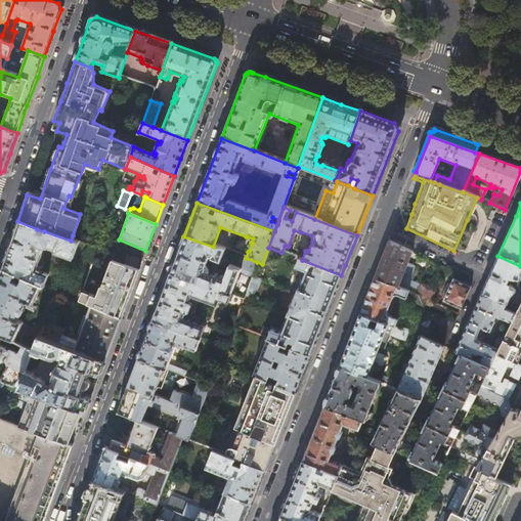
[(37,229),(17,221),(9,243),(0,270),(13,275),(20,278),(40,287),(42,288),(46,276),(38,273),(40,269),(36,268),(43,249),(53,253),(52,255),(71,261),(77,243),(71,241),(44,231),(42,236),(36,234),(37,229)]
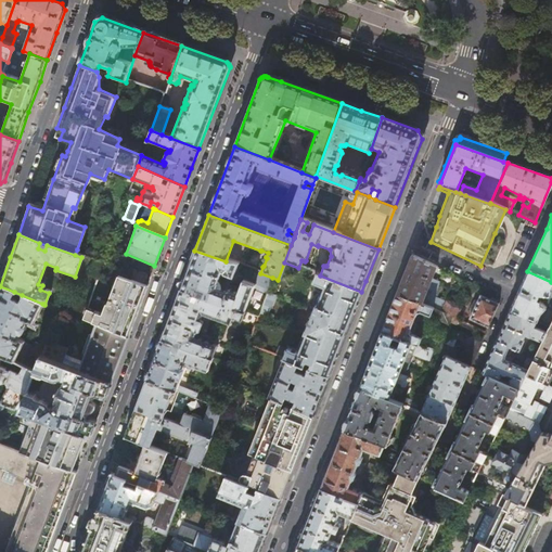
[(267,292),(272,278),(260,273),(258,273),(253,286),(242,282),(238,295),(234,294),(234,293),(234,292),(230,291),(229,291),(229,292),(227,292),(227,293),(215,289),(221,274),(222,274),(222,277),(232,280),(238,266),(226,261),(194,251),(187,272),(179,291),(244,315),(254,287),(267,292)]
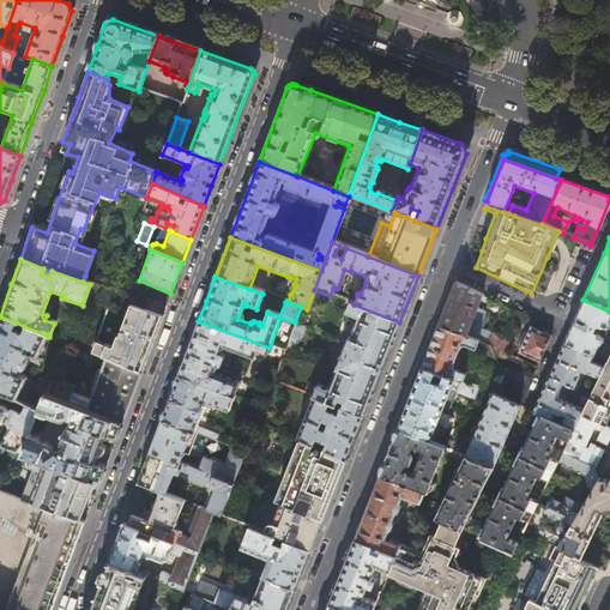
[(481,297),(454,284),(436,327),(477,344),(477,343),(496,352),(501,355),(506,344),(493,337),(491,339),(476,332),(483,314),(476,310),(481,297)]
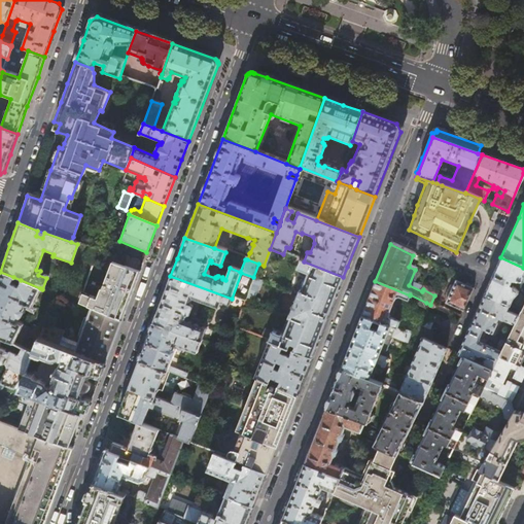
[(106,262),(94,257),(83,286),(92,289),(96,291),(106,262)]
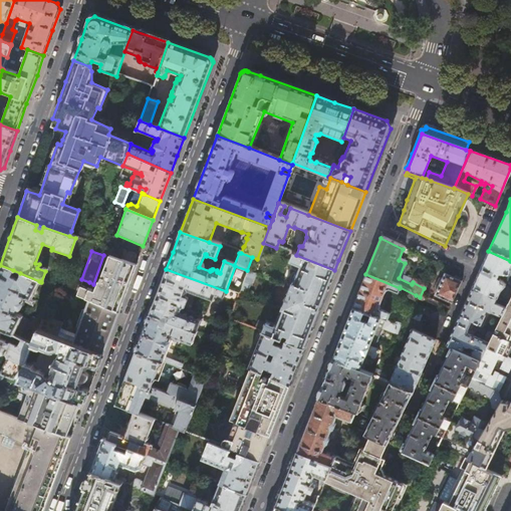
[(510,264),(510,261),(488,251),(471,289),(495,299),(506,305),(510,295),(510,289),(505,287),(510,276),(509,276),(509,269),(510,264)]
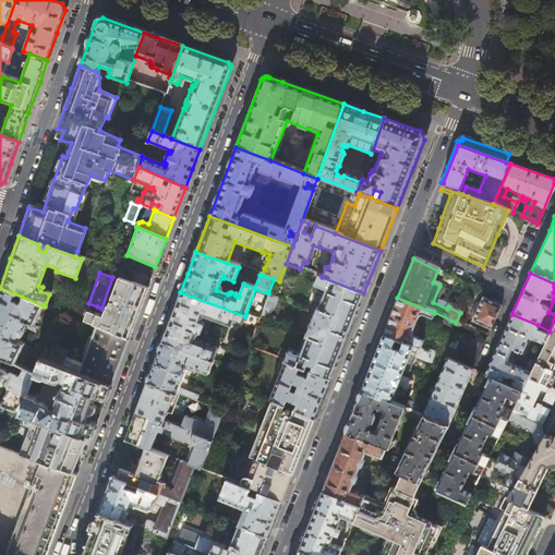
[(322,277),(317,276),(313,286),(325,290),(321,300),(316,299),(313,309),(315,310),(304,338),(305,338),(299,357),(287,352),(284,362),(329,381),(346,339),(363,293),(322,277)]
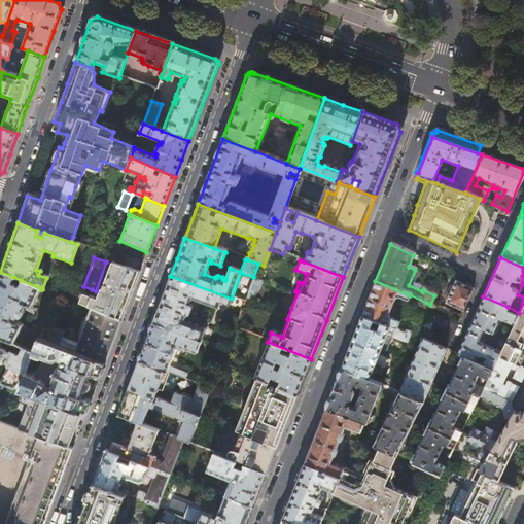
[(13,277),(0,272),(0,339),(12,345),(22,325),(15,322),(18,317),(20,318),(23,314),(24,311),(22,310),(24,306),(30,309),(40,288),(21,280),(18,287),(10,283),(13,277)]
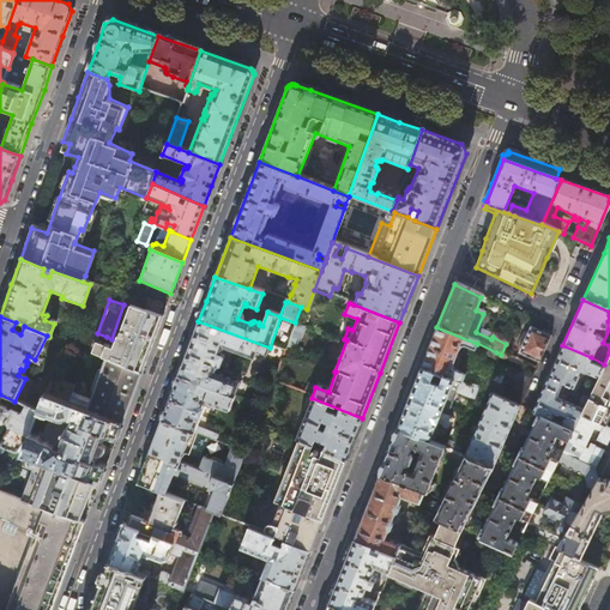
[(133,354),(146,358),(151,343),(157,328),(132,319),(114,364),(127,369),(133,354)]
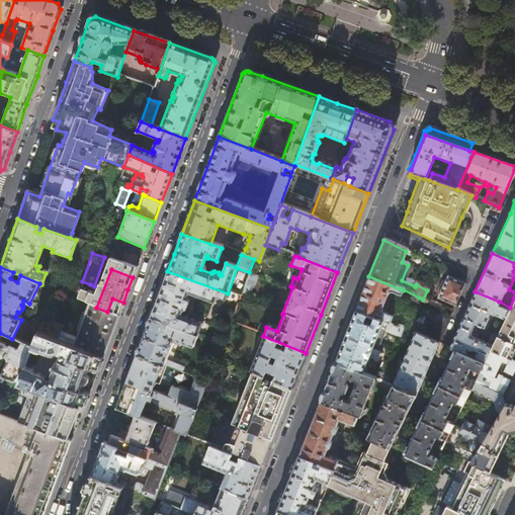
[(228,293),(167,271),(150,319),(197,337),(201,324),(180,316),(181,312),(183,313),(183,311),(184,311),(186,310),(188,303),(188,301),(186,301),(188,294),(213,304),(217,297),(225,301),(228,293)]
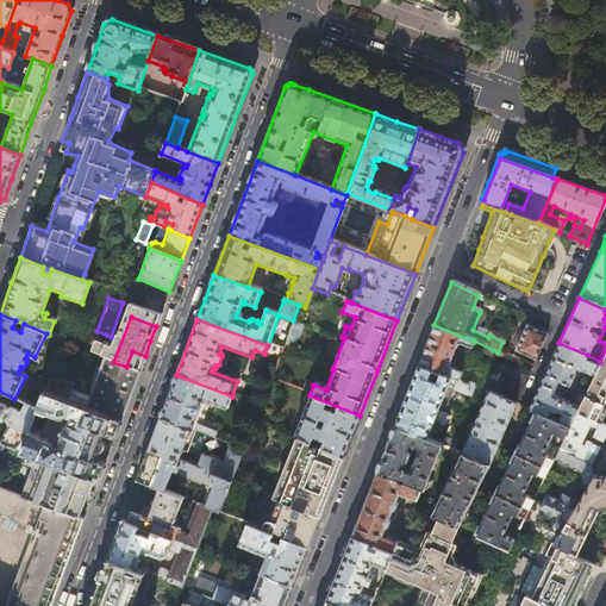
[(299,325),(292,323),(282,348),(289,351),(299,325)]
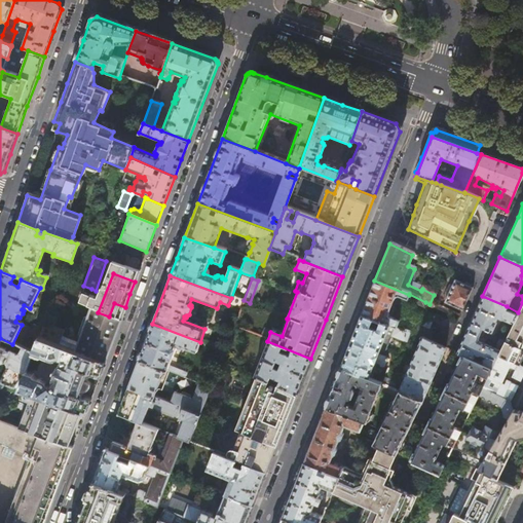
[(409,295),(374,281),(360,316),(395,330),(397,324),(398,323),(388,320),(386,315),(393,300),(397,298),(406,302),(409,295)]
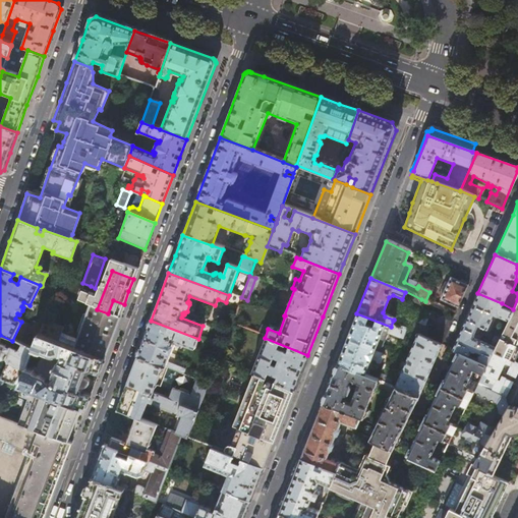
[(50,279),(47,288),(54,291),(59,293),(63,284),(50,279)]
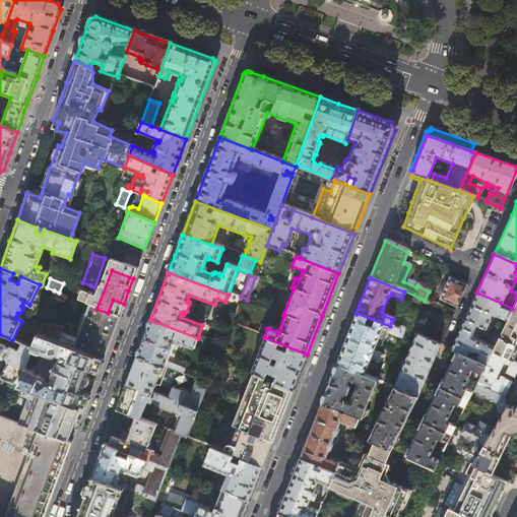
[(76,300),(81,285),(66,279),(61,294),(76,300)]
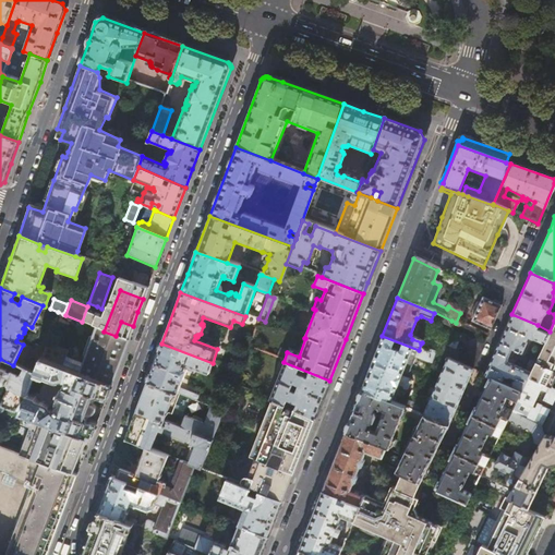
[(489,332),(499,309),(481,300),(470,324),(489,332)]
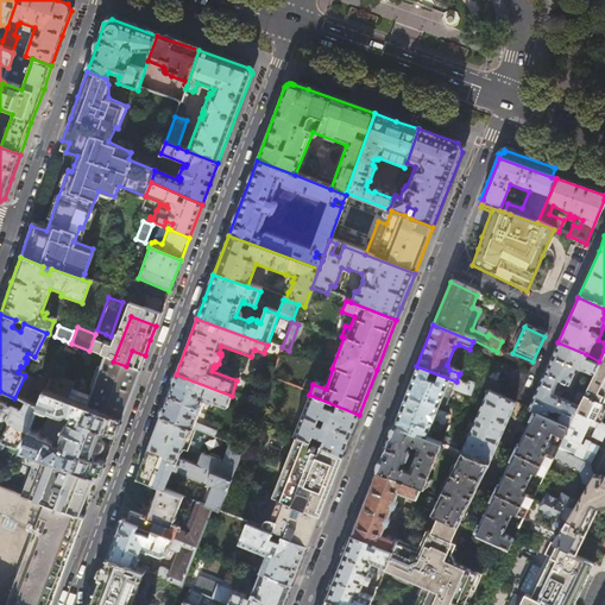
[(106,334),(96,331),(95,334),(89,351),(99,355),(106,334)]
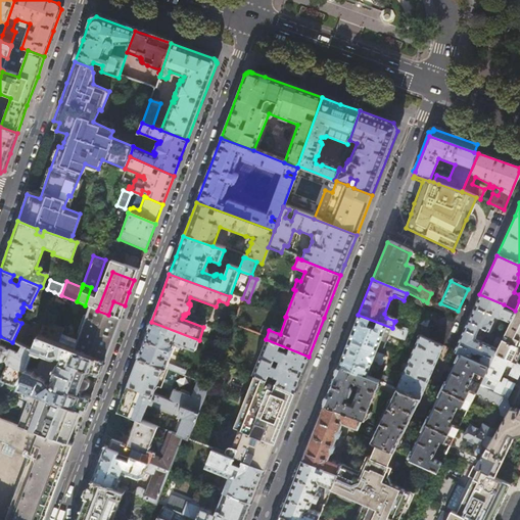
[(407,292),(407,293),(404,300),(403,301),(420,309),(423,300),(407,292)]
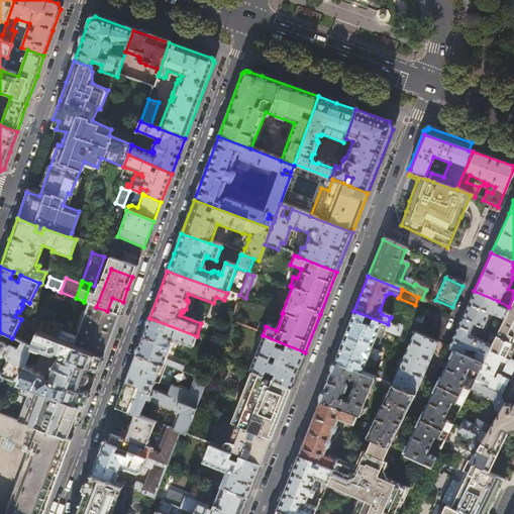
[(498,301),(474,291),(447,348),(452,351),(482,364),(488,351),(494,338),(489,335),(484,344),(469,337),(468,334),(473,325),(482,329),(486,320),(485,320),(488,314),(503,320),(507,311),(496,306),(498,301)]
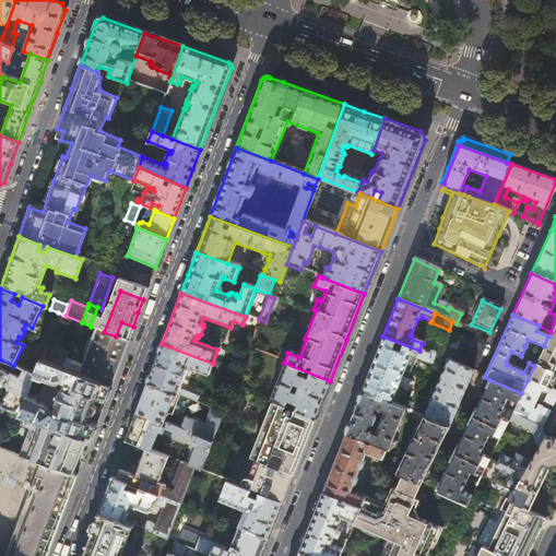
[(534,366),(528,380),(542,387),(548,390),(551,391),(555,379),(555,321),(551,332),(548,336),(544,346),(534,366)]
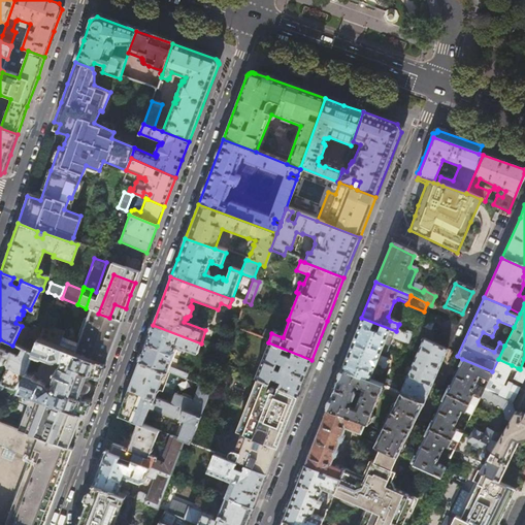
[(39,335),(37,340),(104,366),(120,323),(109,318),(98,314),(90,309),(86,321),(85,321),(84,321),(83,321),(76,337),(77,338),(79,339),(76,346),(61,339),(63,334),(42,326),(39,335)]
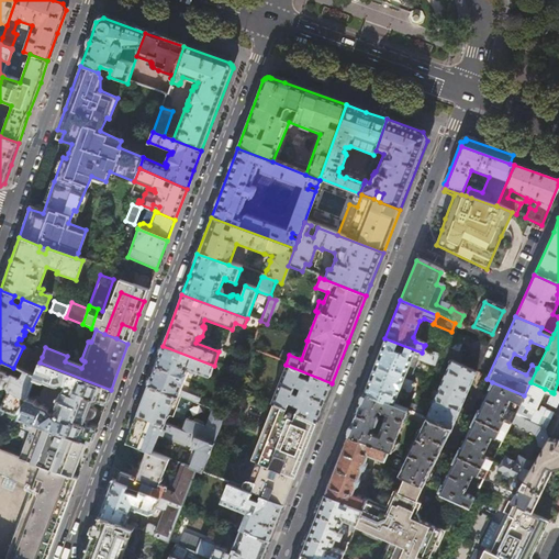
[(422,353),(384,338),(372,369),(362,394),(392,406),(399,392),(406,394),(410,393),(412,388),(412,386),(402,381),(404,376),(410,378),(416,362),(429,368),(429,367),(433,368),(437,358),(431,355),(429,356),(422,353)]
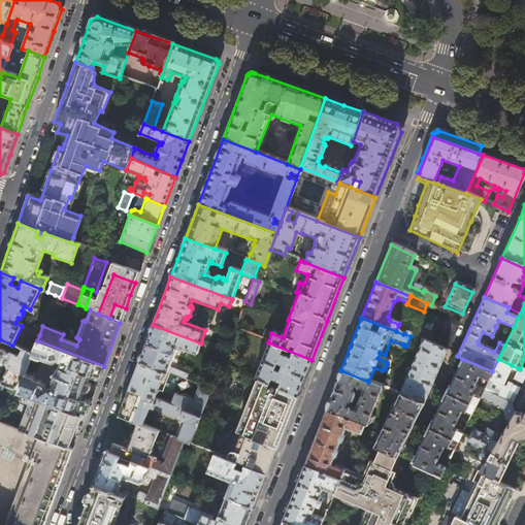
[(422,340),(446,352),(456,329),(434,320),(422,319),(418,328),(408,325),(398,325),(396,331),(403,334),(404,333),(411,336),(422,340)]
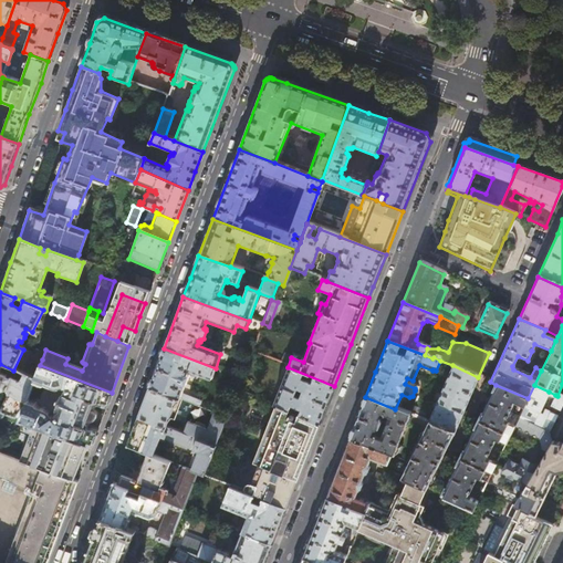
[(216,368),(164,348),(148,388),(176,400),(179,402),(198,409),(200,405),(180,396),(184,387),(188,378),(186,376),(187,373),(209,381),(210,381),(216,368)]
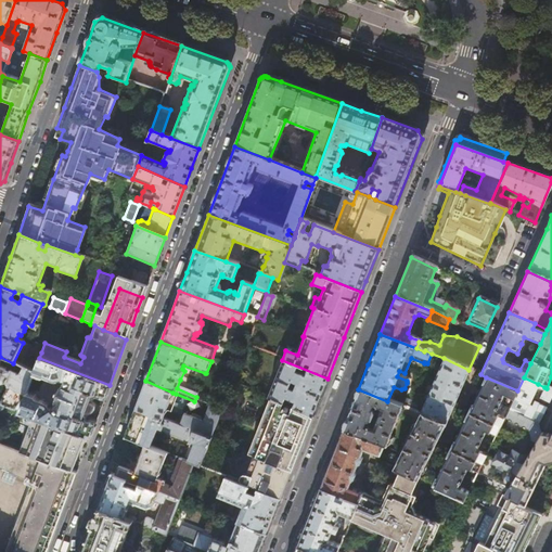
[(34,373),(39,358),(41,352),(35,349),(33,352),(29,351),(24,361),(27,362),(25,369),(34,373)]
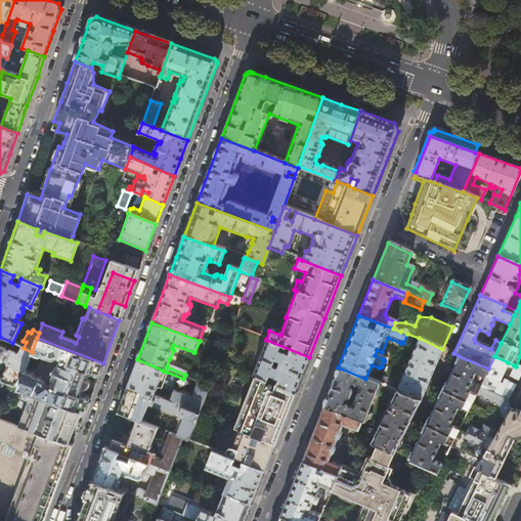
[(24,348),(22,347),(17,355),(9,351),(12,343),(0,337),(0,383),(17,389),(24,372),(30,356),(32,352),(24,348)]
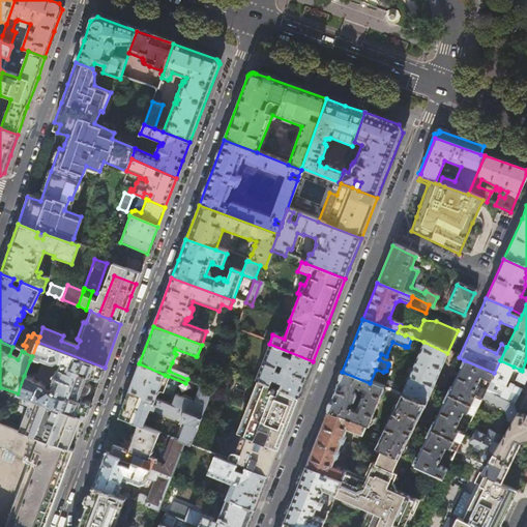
[(105,368),(37,342),(32,356),(30,360),(37,363),(39,362),(51,367),(59,364),(63,368),(59,368),(58,371),(56,371),(51,386),(52,388),(51,390),(53,393),(48,392),(45,386),(44,385),(33,381),(32,379),(24,376),(18,393),(30,399),(77,416),(79,416),(85,419),(90,404),(83,401),(82,399),(84,394),(85,396),(86,396),(87,394),(88,394),(89,393),(90,393),(90,392),(90,391),(91,391),(91,390),(91,389),(91,388),(90,387),(90,386),(89,385),(88,384),(89,381),(90,380),(91,380),(98,382),(105,368)]
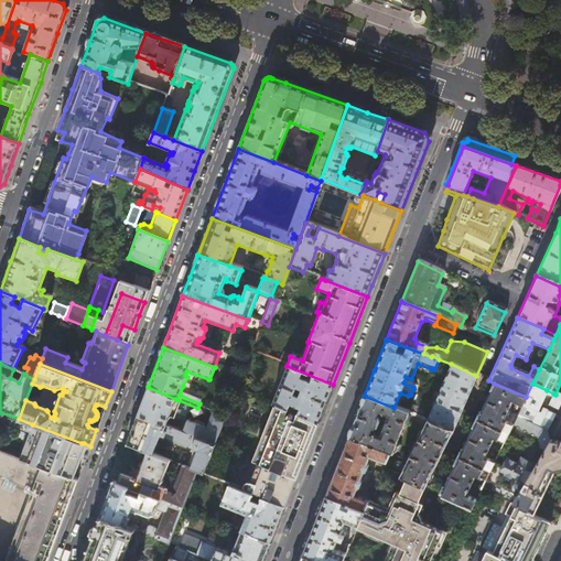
[(452,432),(476,376),(451,364),(425,421),(452,432)]
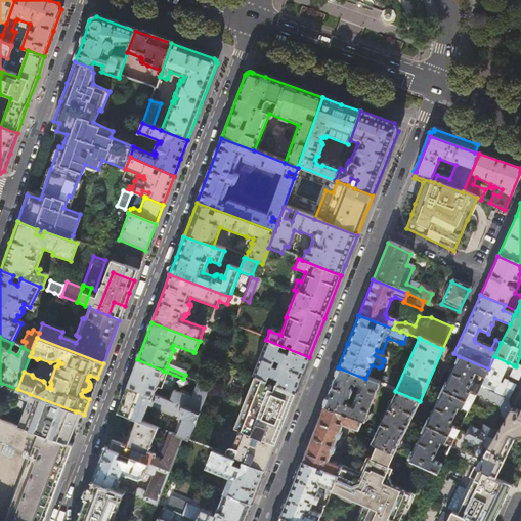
[(309,357),(266,340),(252,377),(255,378),(266,382),(268,377),(277,380),(275,386),(295,394),(302,376),(309,357)]
